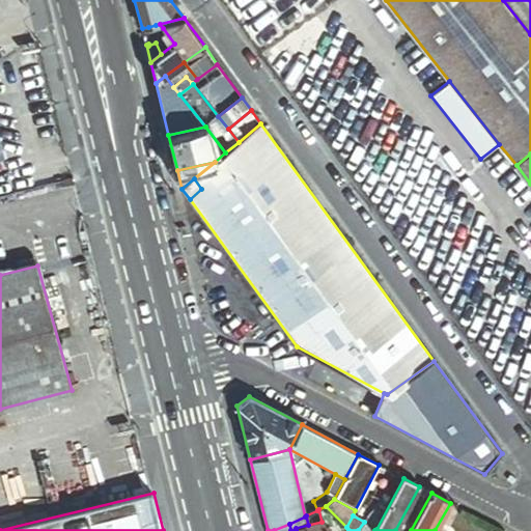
[(322,522),(308,525),(309,530),(311,530),(324,528),(322,522)]
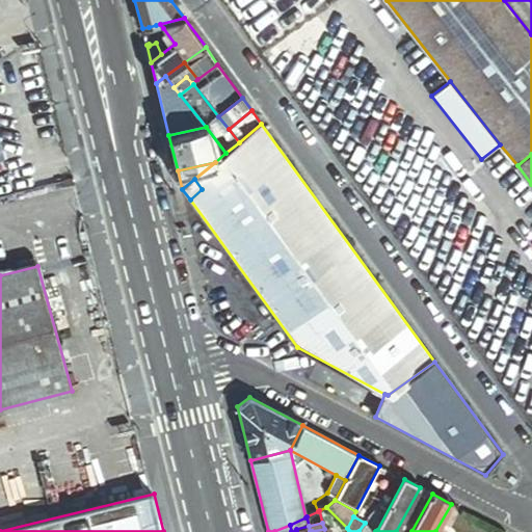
[(375,531),(377,530),(365,523),(358,531),(375,531)]
